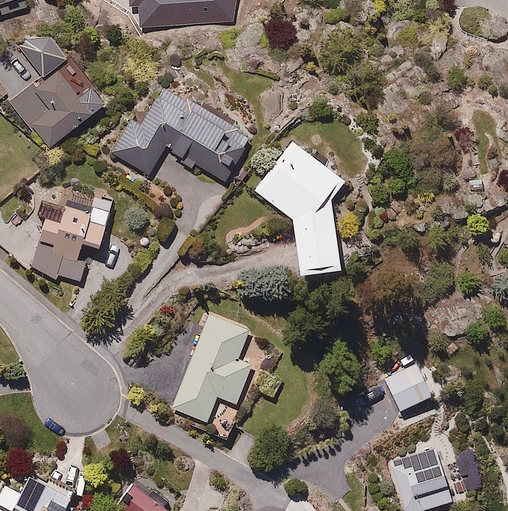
[(39,24),(14,46),(42,78),(8,107),(46,151),(100,105),(84,86),(78,91),(59,68),(69,60),(39,24)]
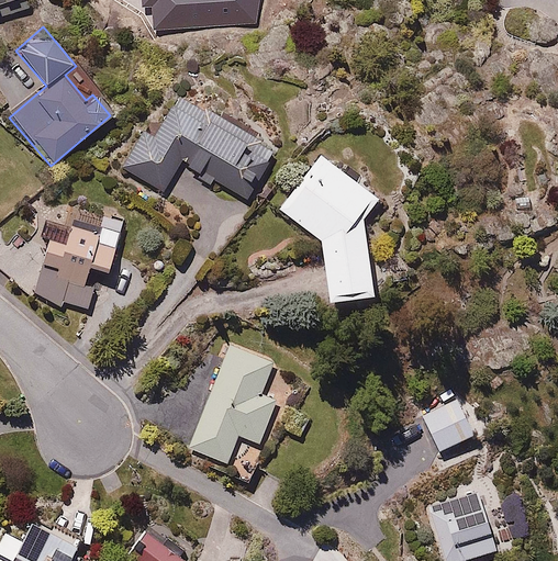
[(155,130),(144,123),(116,169),(164,198),(182,168),(244,204),(275,154),(177,93),(155,130)]
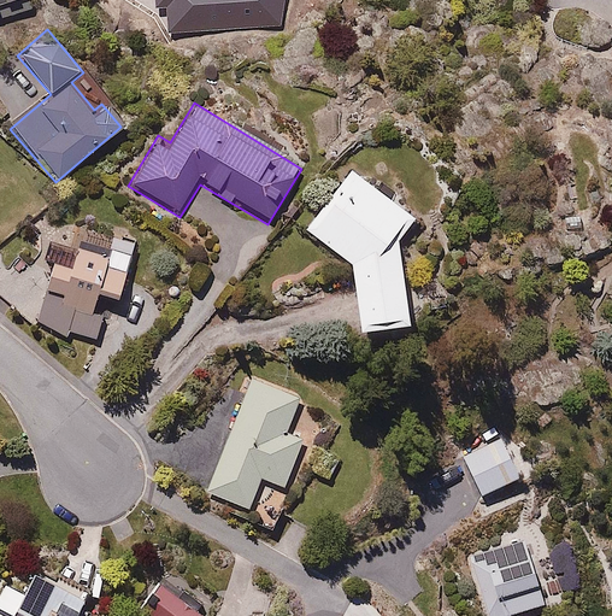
[(352,168),(305,229),(352,264),(360,330),(410,324),(400,241),(418,217),(352,168)]
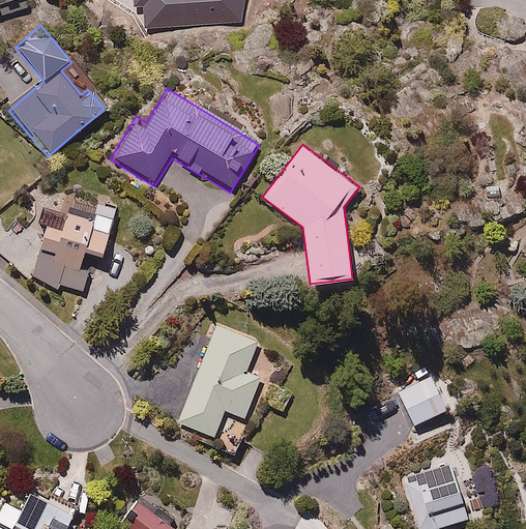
[(92,219),(51,209),(33,277),(85,291),(90,269),(85,268),(89,252),(105,256),(115,216),(94,211),(92,219)]
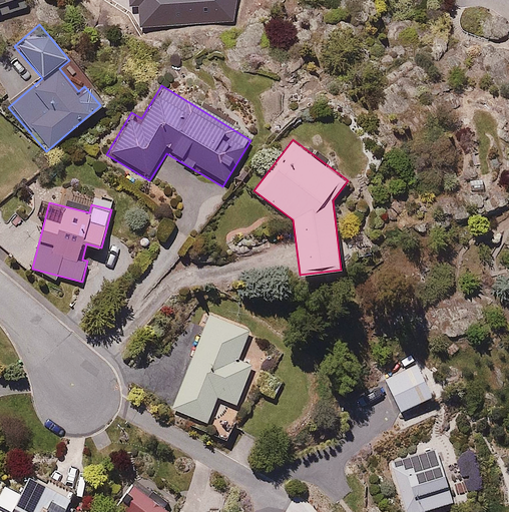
[(209,425),(219,399),(239,406),(253,366),(240,362),(252,328),(209,313),(174,413),(209,425)]
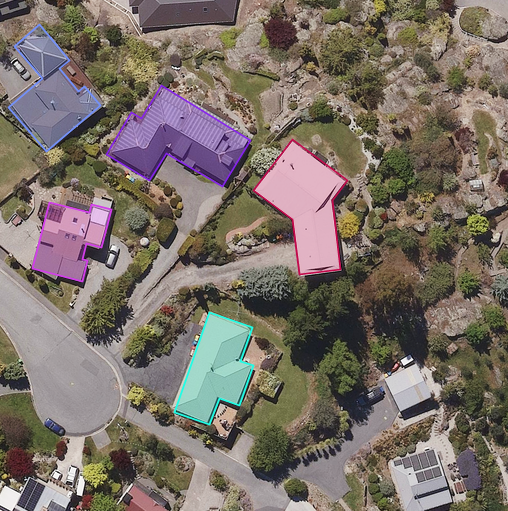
[(417,362),(380,380),(396,413),(433,395),(417,362)]
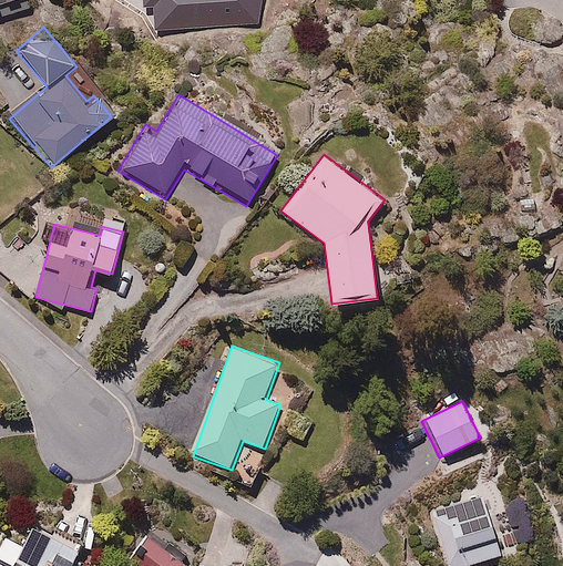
[(483,500),(444,513),(463,565),(470,565),(502,555),(483,500)]
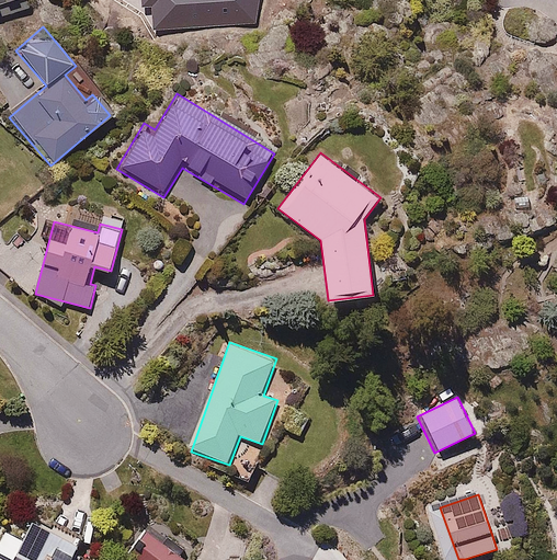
[(77,559),(84,544),(20,515),(0,558),(0,559),(77,559)]
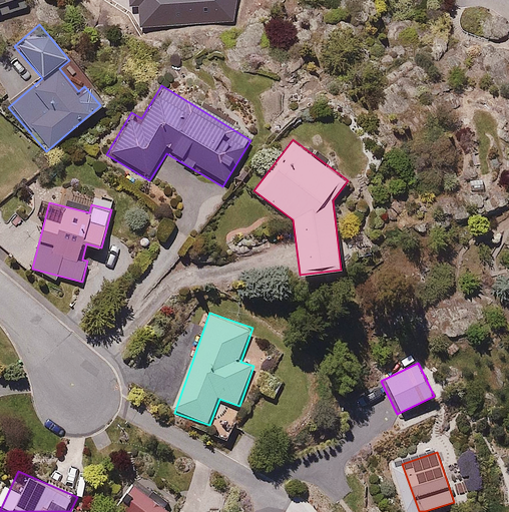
[(118,509),(121,511),(169,511),(137,486),(118,509)]
